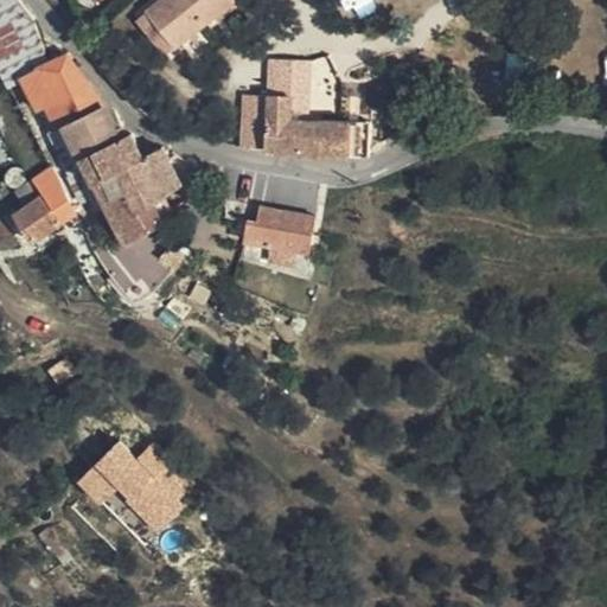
[(49,62),(36,20),(33,16),(19,0),(0,0),(0,64),(10,83),(25,75),(24,72),(49,62)]
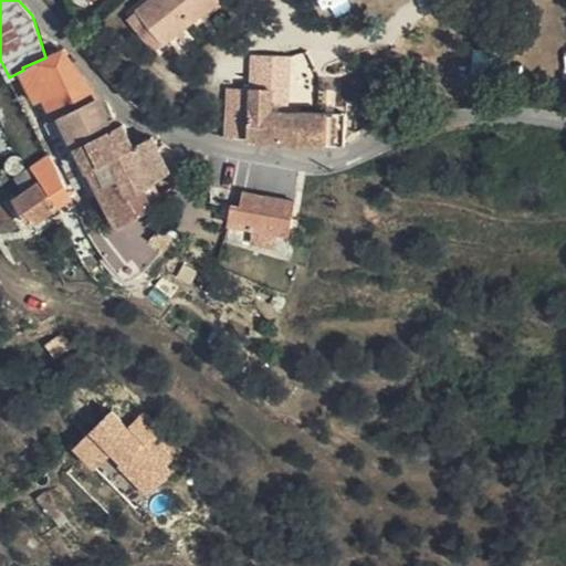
[(217,0),(152,0),(139,11),(166,43),(219,1),(217,0)]
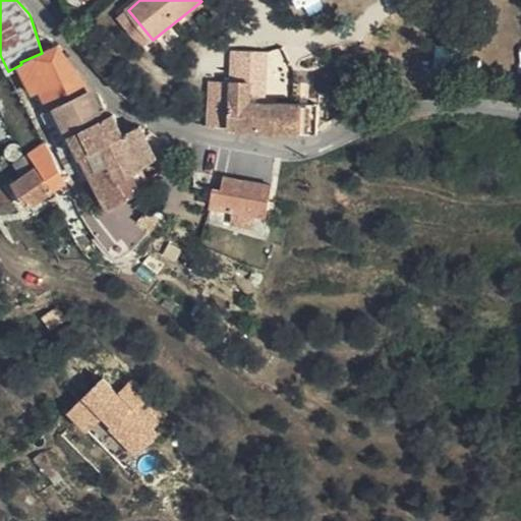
[(153,40),(128,10),(120,15),(145,47),(153,40)]
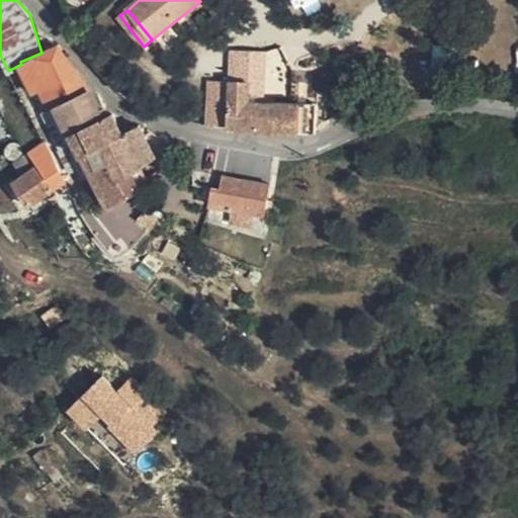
[(90,90),(58,46),(41,53),(20,62),(21,64),(40,106),(63,151),(62,152),(72,170),(81,165),(87,178),(94,174),(57,106),(90,90)]
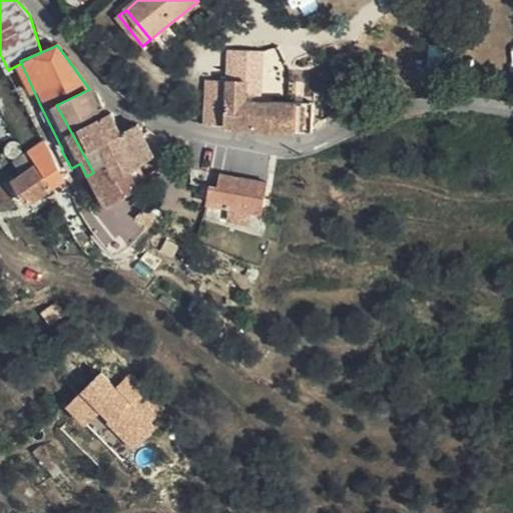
[(226,125),(226,127),(275,131),(314,130),(314,103),(246,101),(247,81),(215,79),(213,124),(226,125)]
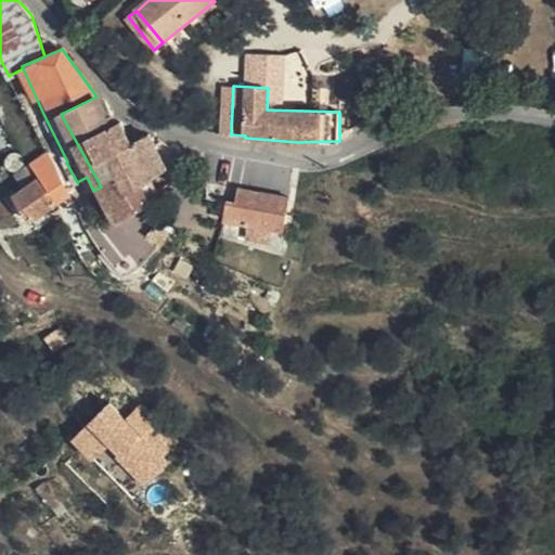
[(112,126),(97,97),(61,114),(101,186),(118,221),(141,208),(136,208),(126,192),(151,177),(168,167),(151,136),(132,145),(121,121),(112,126)]
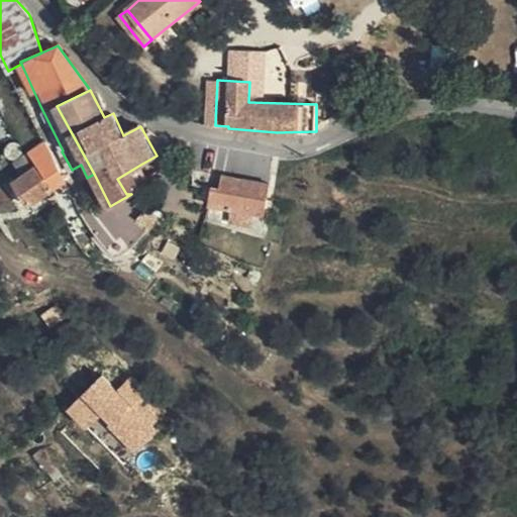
[(10,142),(7,144),(5,147),(5,149),(5,152),(6,156),(8,157),(11,159),(15,159),(17,159),(21,156),(22,151),(22,148),(21,146),(19,144),(17,142),(14,142),(10,142)]
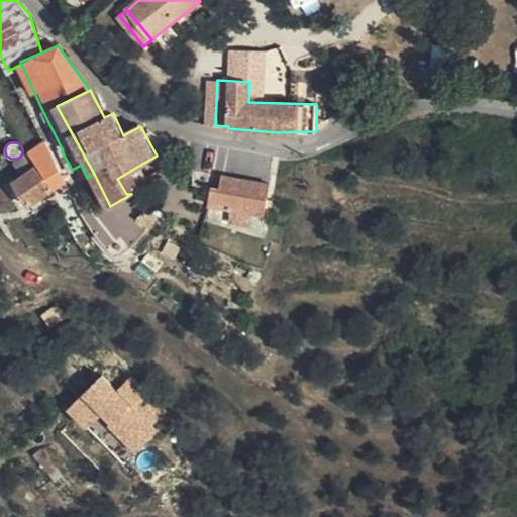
[(44,143),(16,163),(24,175),(15,182),(29,205),(64,182),(61,177),(66,174),(44,143)]
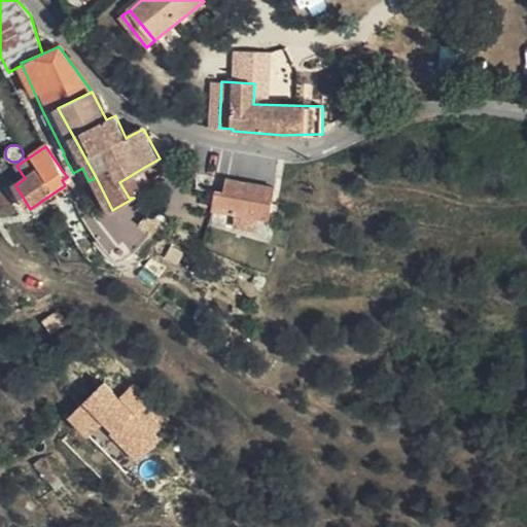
[(153,186),(143,168),(119,182),(129,198),(134,198),(153,186)]
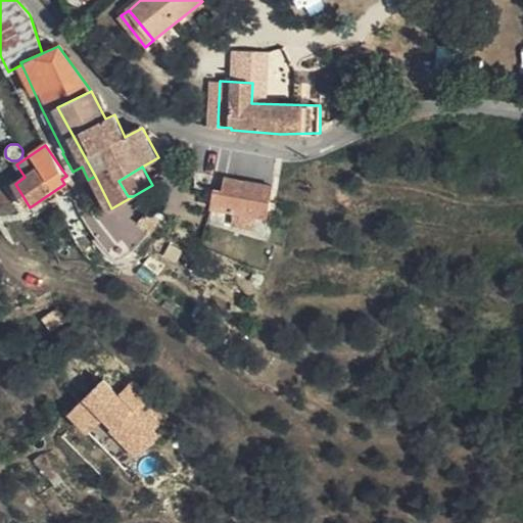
[(272,186),(205,174),(202,189),(215,191),(212,207),(267,218),(272,186)]
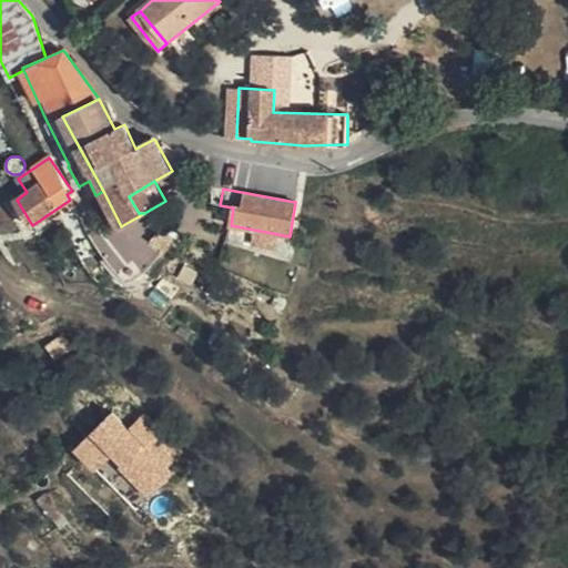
[(154,265),(166,254),(163,251),(174,239),(163,229),(133,260),(149,273),(154,265)]
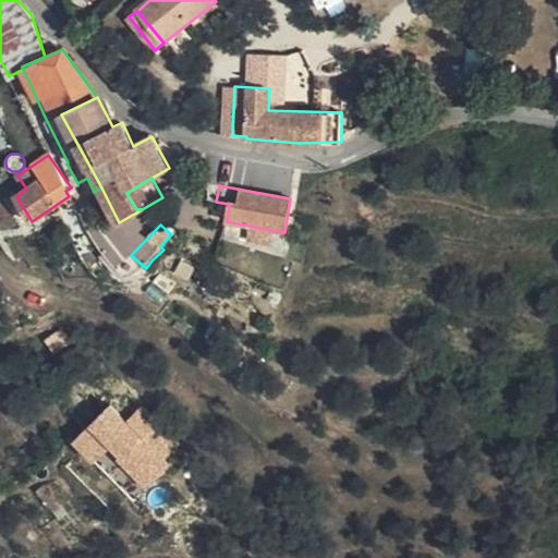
[(269,294),(267,300),(279,306),(281,300),(269,294)]
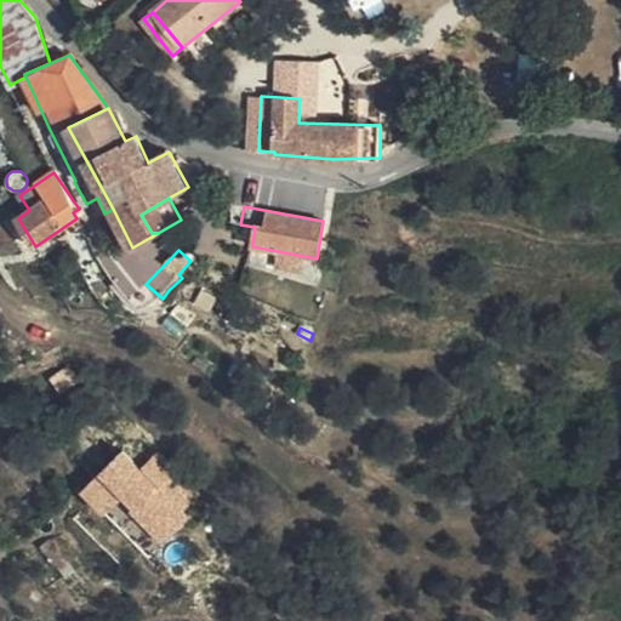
[(68,368),(47,380),(58,397),(78,383),(68,368)]
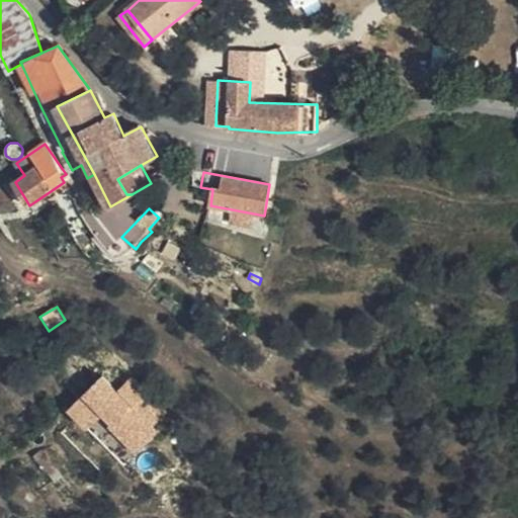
[(102,378),(66,412),(84,431),(100,417),(109,427),(107,429),(133,456),(159,433),(152,426),(166,413),(134,377),(115,393),(102,378)]
